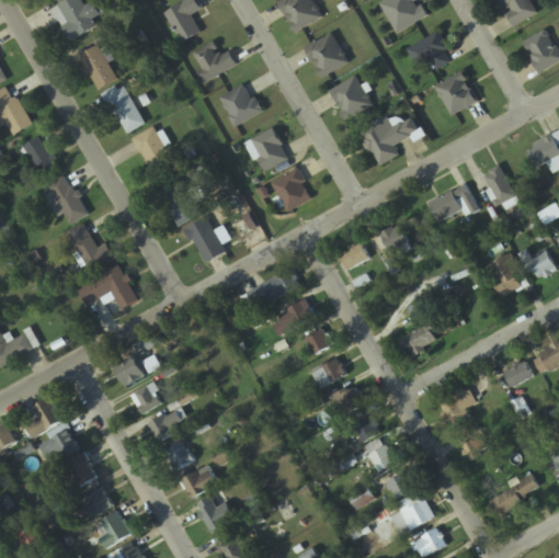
[(95,24),(91,18),(100,12),(92,0),(83,6),(80,0),(63,0),(49,9),(69,41),(95,24)]
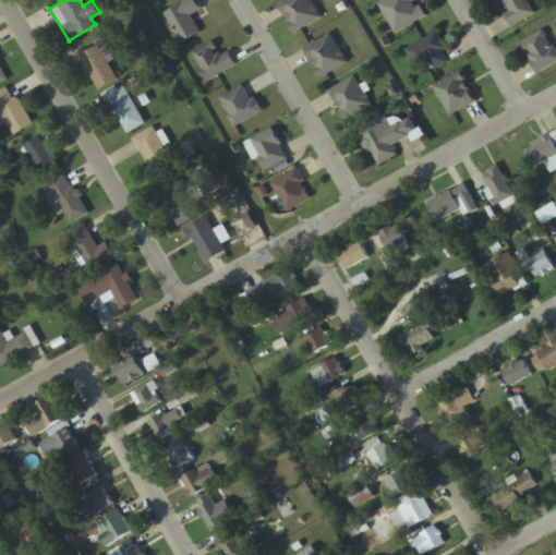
[(182,0),(162,11),(179,40),(198,31),(190,14),(201,8),(196,0),(182,0)]
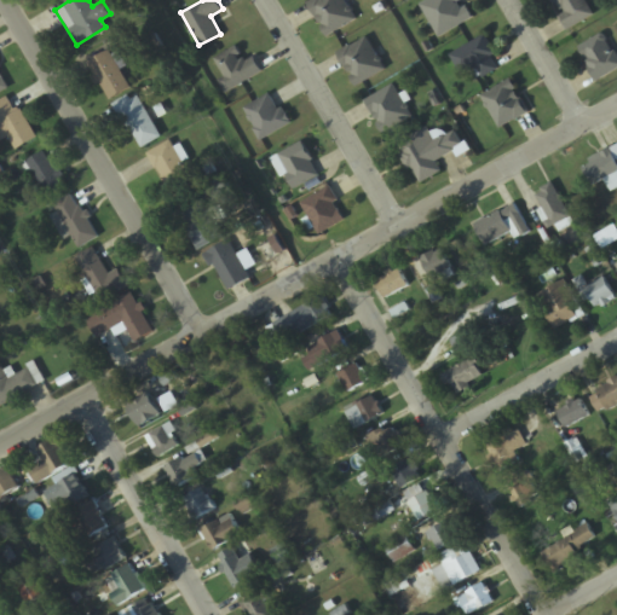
[(307,0),(323,33),(353,19),(344,0),(307,0)]
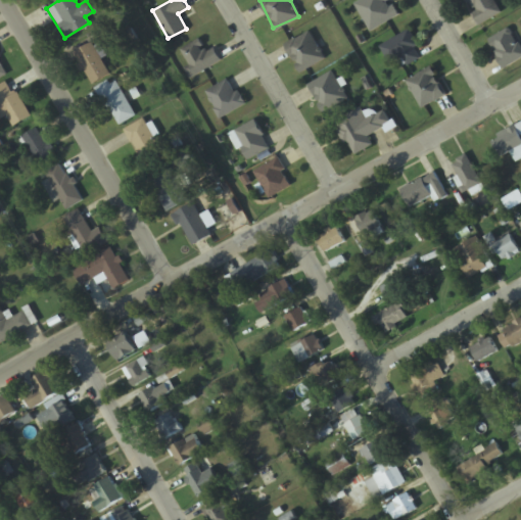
[(398,13),(390,0),(356,0),(353,1),(369,30),(398,13)]
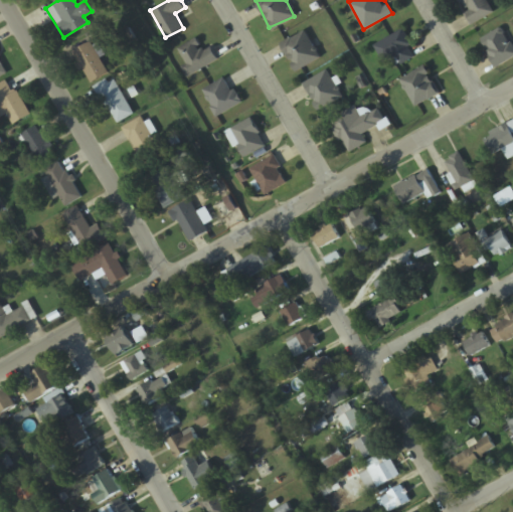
[(457,0),(471,23),(492,11),(486,0),(457,0)]
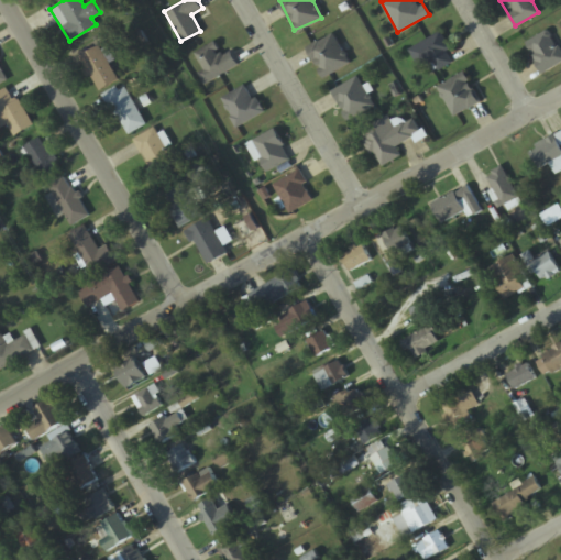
[(525,41),(541,72),(560,61),(560,52),(548,28),(525,41)]
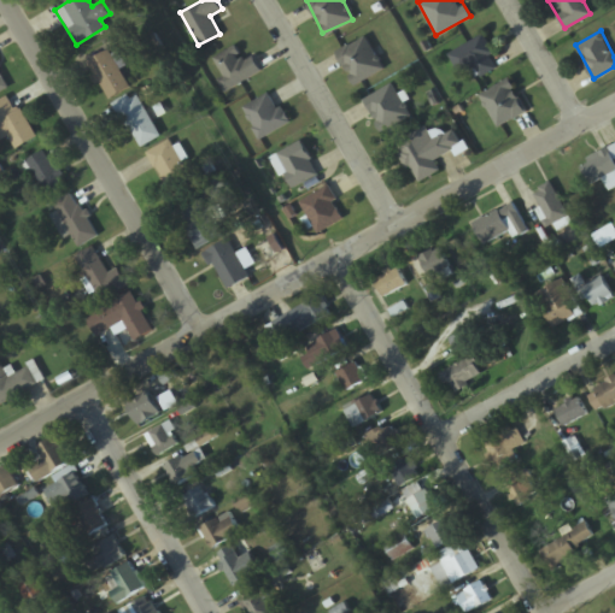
[(473,65),(479,75),(497,65),(481,34),(446,51),(458,74),(473,65)]
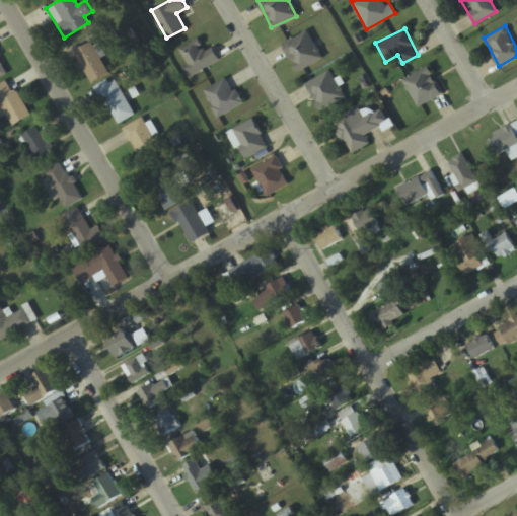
[(282,42),(297,70),(321,58),(306,29),(282,42)]
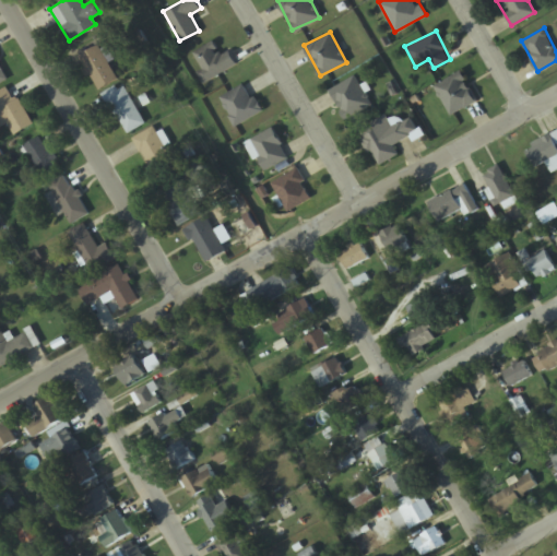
[(189,54),(206,81),(236,62),(227,49),(220,54),(212,39),(189,54)]
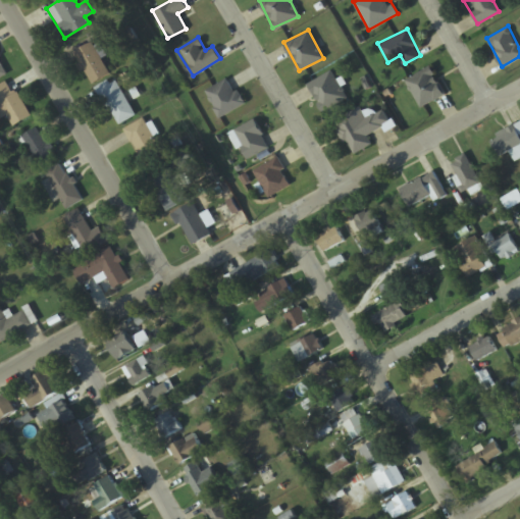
[(71,52),(91,83),(109,72),(90,41),(71,52)]
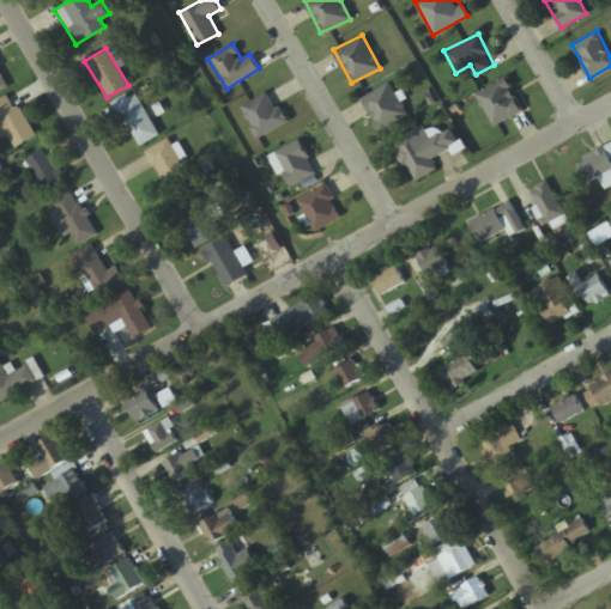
[(522,109),(504,77),(475,92),(492,126),(522,109)]
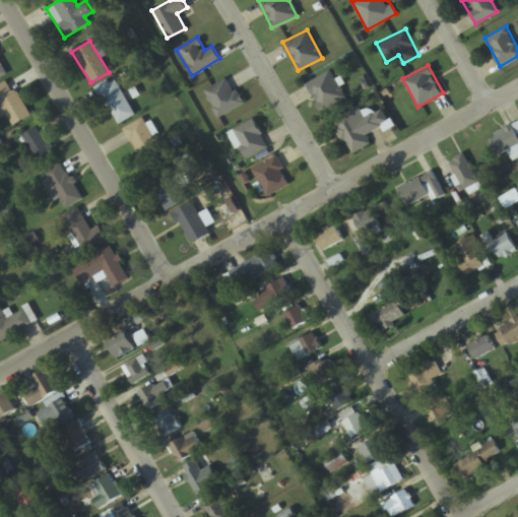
[(345,97),(329,69),(305,83),(321,111),(345,97)]
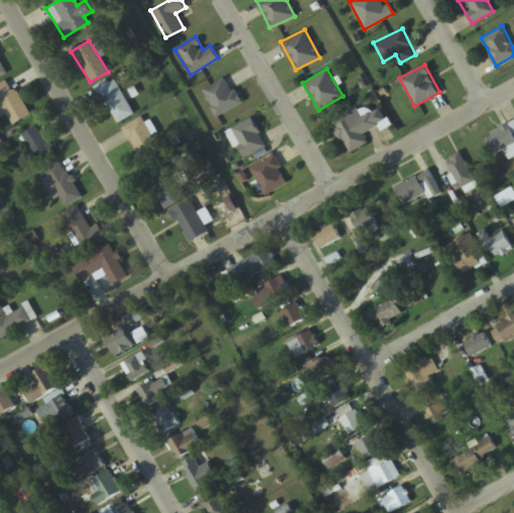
[(132,114),(113,75),(94,85),(114,123),(132,114)]
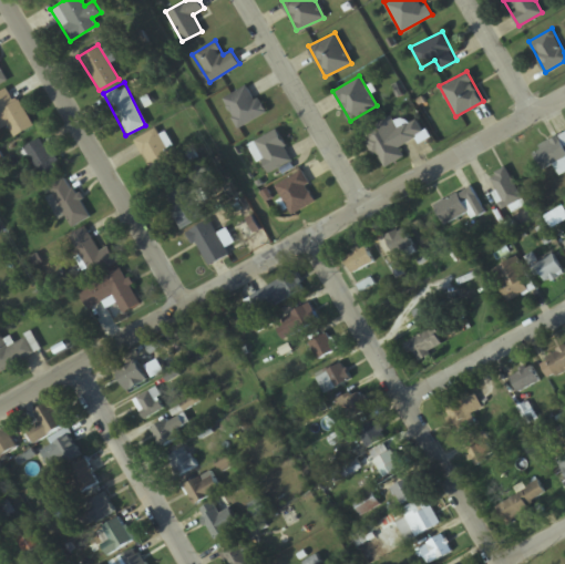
[(238,127),(265,112),(247,83),(221,99),(238,127)]
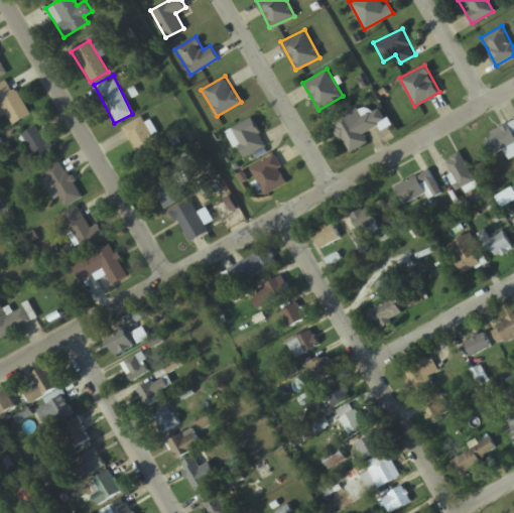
[(12,123),(28,113),(7,78),(0,82),(0,117),(6,113),(12,123)]
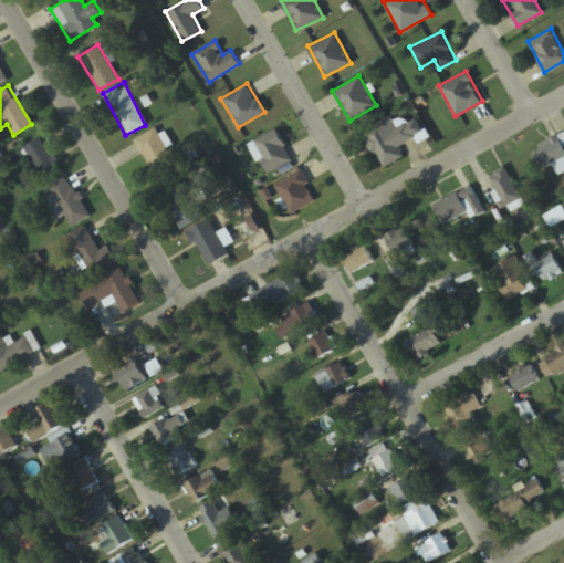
[(397,144),(421,133),(414,117),(395,126),(390,117),(363,129),(379,167),(403,156),(397,144)]
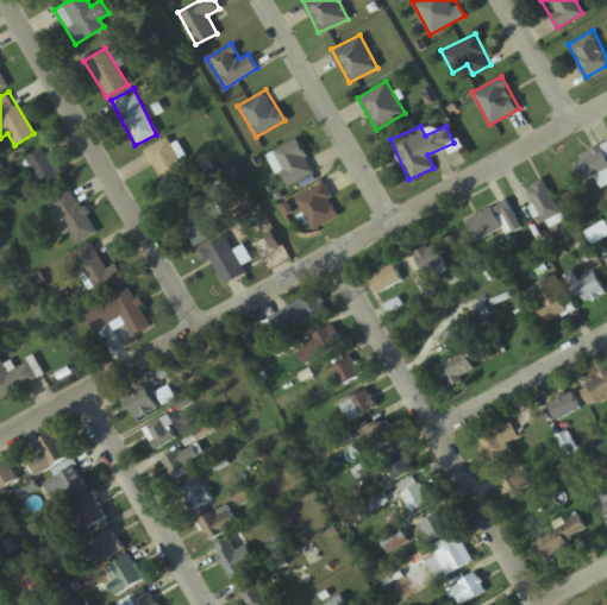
[(164,189),(187,177),(168,137),(144,147),(164,189)]
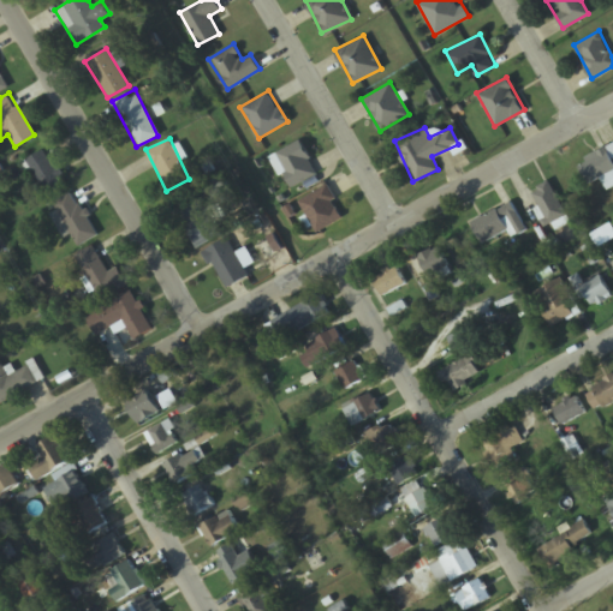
[(274,151),(290,185),(316,173),(299,139),(274,151)]
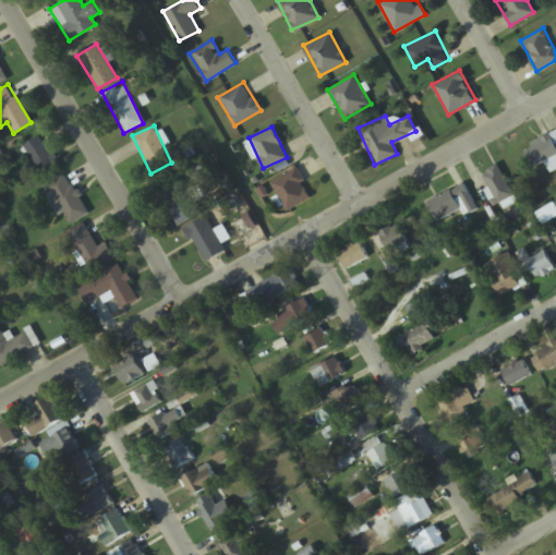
[(555,166),(555,145),(551,133),(521,145),(530,166),(544,160),(548,170),(555,166)]
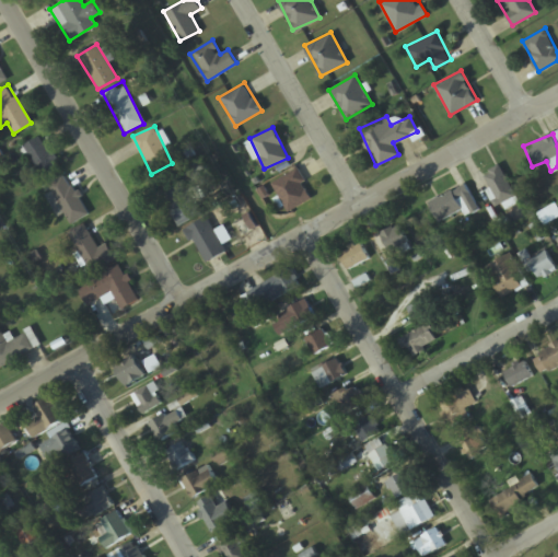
[(23,144),(41,177),(58,167),(41,135),(23,144)]
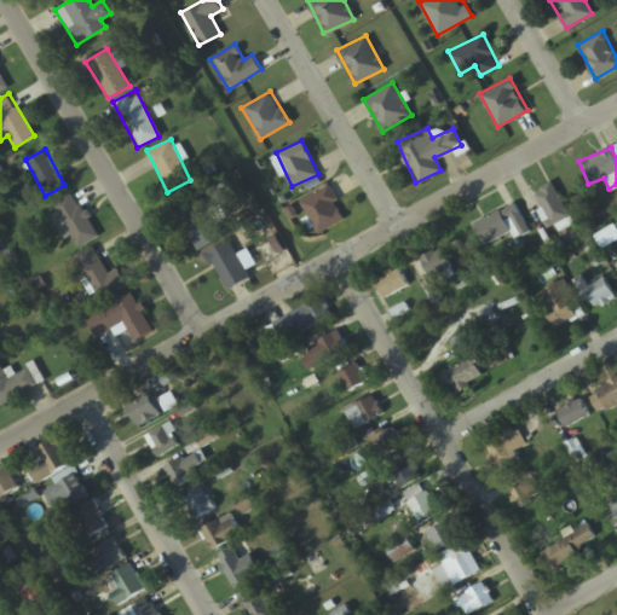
[(568,213),(551,181),(532,190),(542,210),(538,213),(545,225),(568,213)]
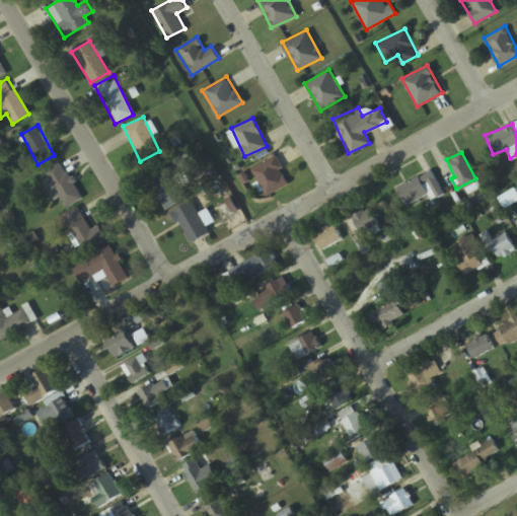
[(266,195),(289,182),(275,155),(251,167),(266,195)]
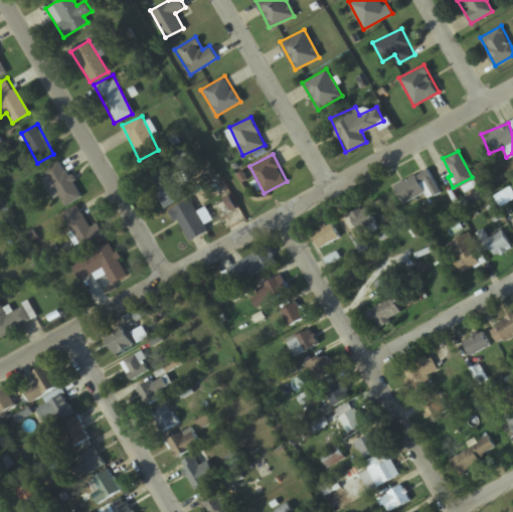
[(63,205),(79,196),(59,159),(38,171),(53,197),(57,195),(63,205)]
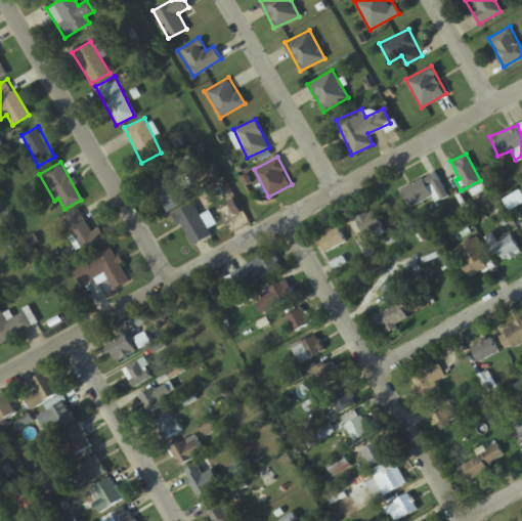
[(186,199),(170,171),(150,183),(167,211),(186,199)]
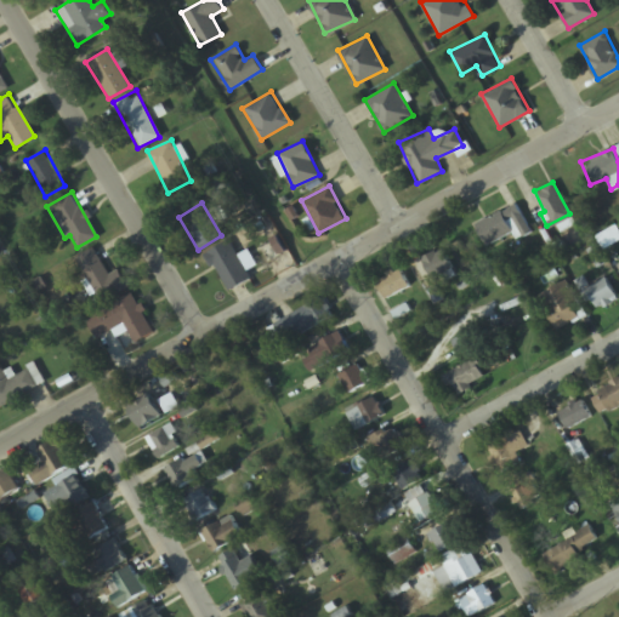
[(511,232),(515,238),(529,230),(515,203),(473,223),(484,245),(511,232)]
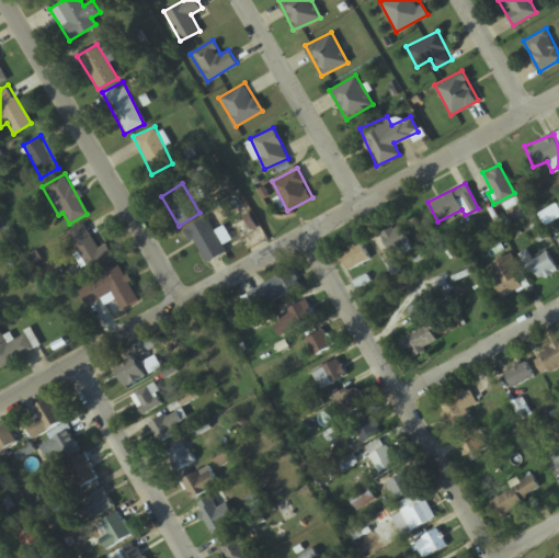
[(225,251),(206,216),(185,227),(203,262),(225,251)]
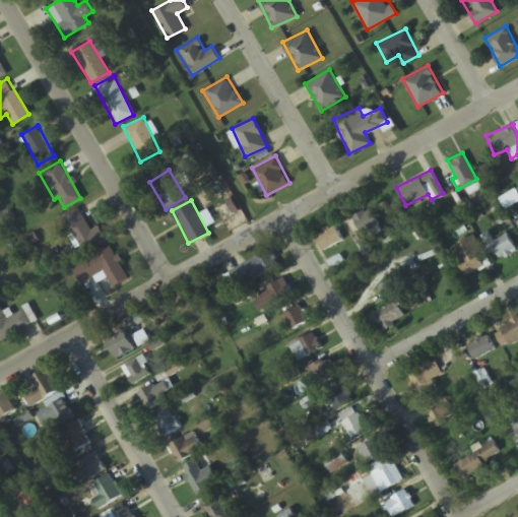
[(363,238),(380,230),(369,206),(351,215),(363,238)]
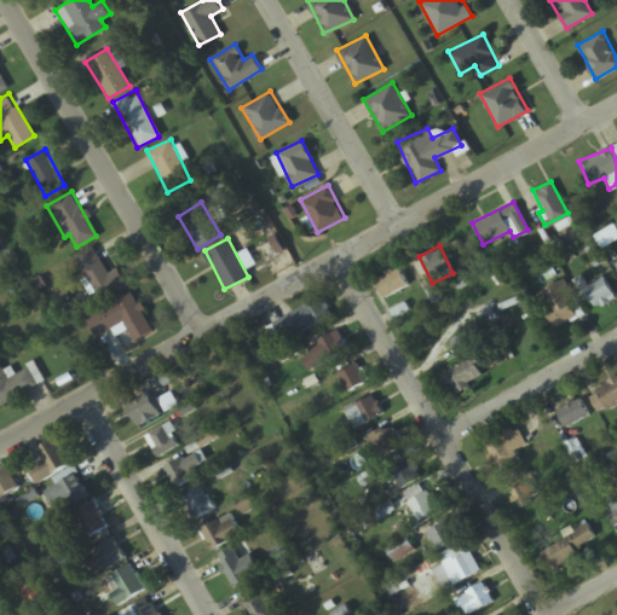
[(126,286),(116,267),(107,273),(92,247),(74,256),(98,301),(126,286)]
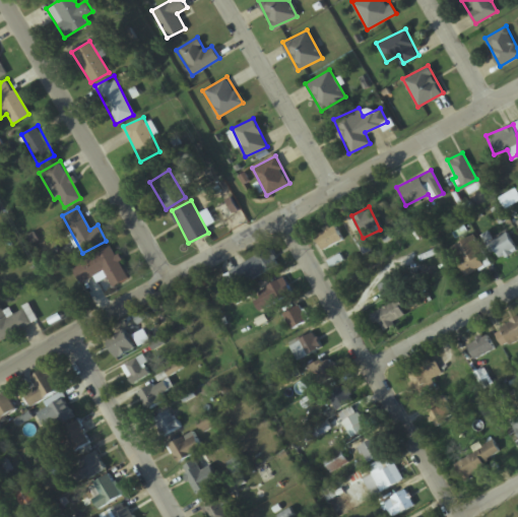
[(314,233),(320,249),(340,241),(335,225),(314,233)]
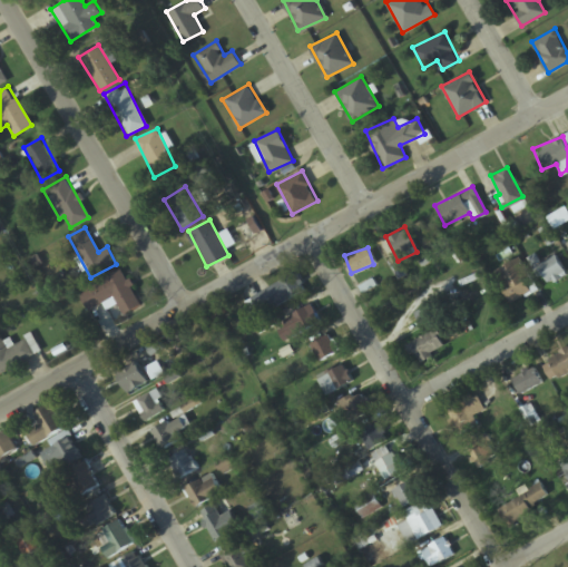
[(566,275),(556,254),(535,264),(545,285),(566,275)]
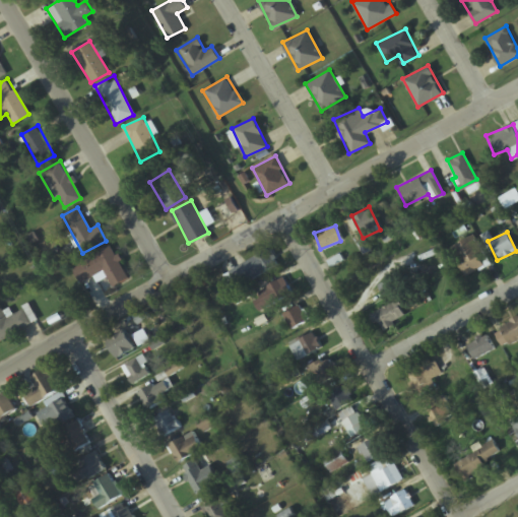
[(465,275),(489,262),(471,234),(449,248),(465,275)]
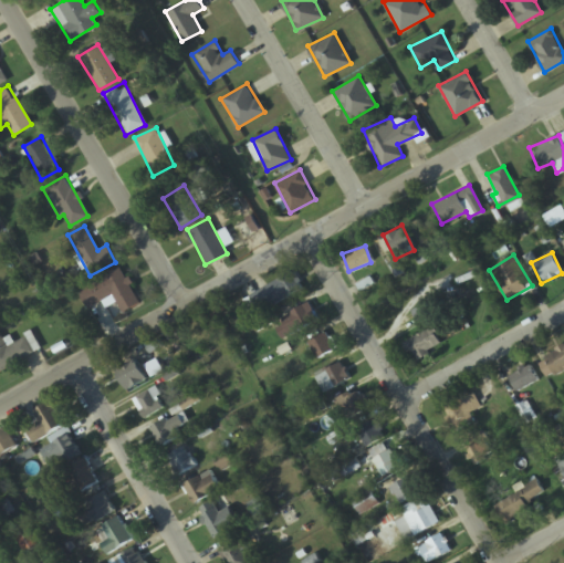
[(138,304),(121,268),(77,289),(86,306),(113,294),(121,312),(138,304)]
